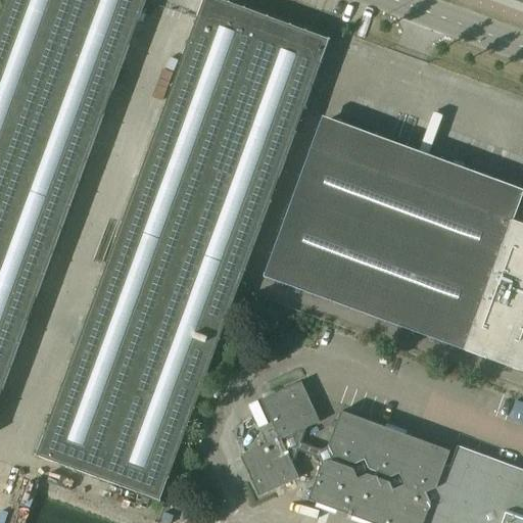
[(146,0),(4,0),(0,12),(0,399),(145,3),(146,0)]
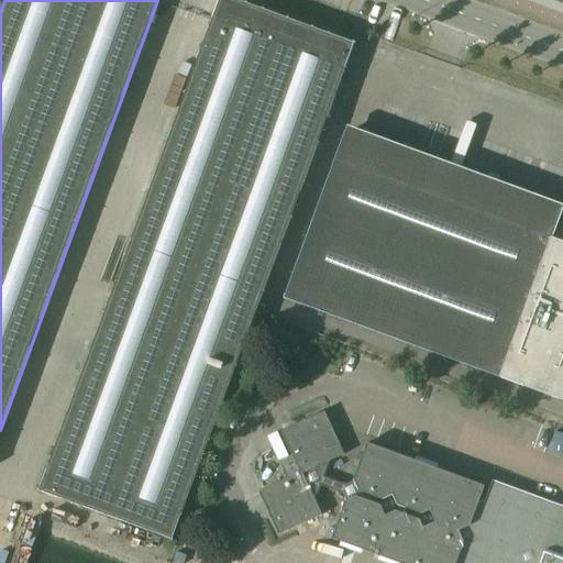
[(354,43),(236,0),(217,0),(209,23),(37,492),(170,541),(354,43)]
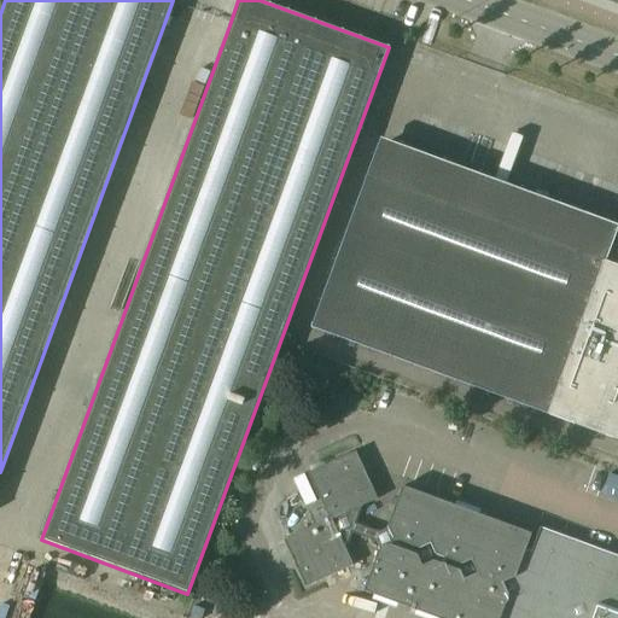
[(617,266),(367,175),(310,328),(617,441),(617,266)]
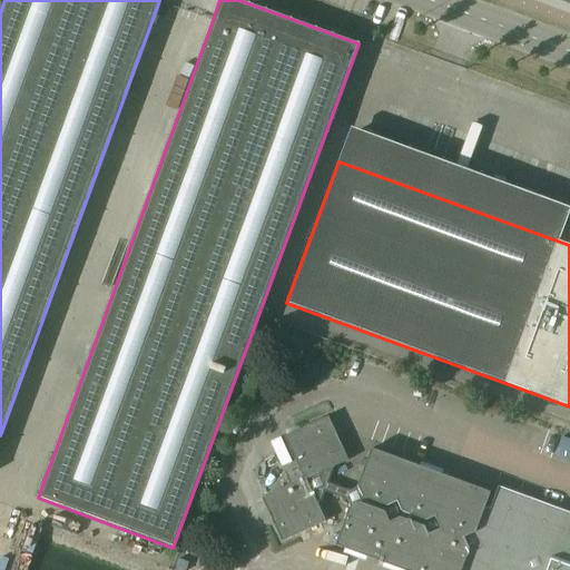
[(483,508),(490,493),(371,449),(356,489),(350,491),(327,483),(333,468),(347,461),(327,416),(283,438),(296,465),(283,472),(290,485),(261,499),(281,542),(325,522),(318,508),(324,492),(346,500),(350,507),(335,546),(400,569),(569,569),(569,513),(497,487),(489,510),(483,508)]
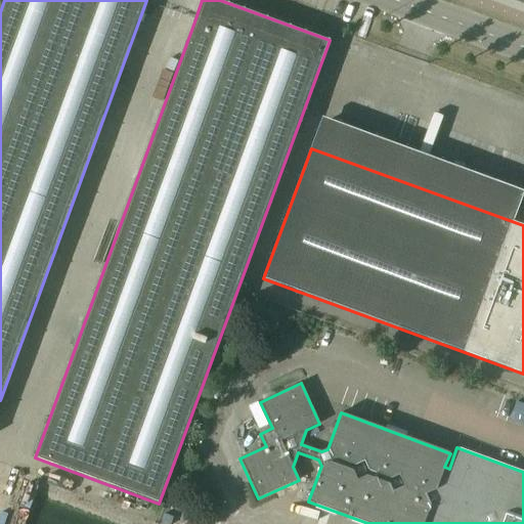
[(512,419),(523,423),(523,402),(517,401),(512,419)]
